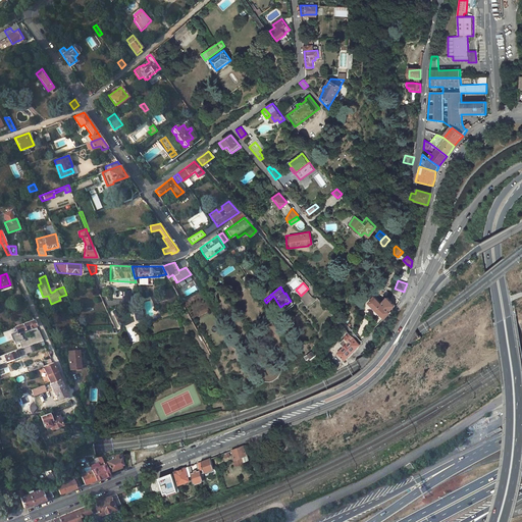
[(389,311),(395,306),(386,298),(381,304),(374,297),(369,303),(385,318),(390,312),(389,311)]
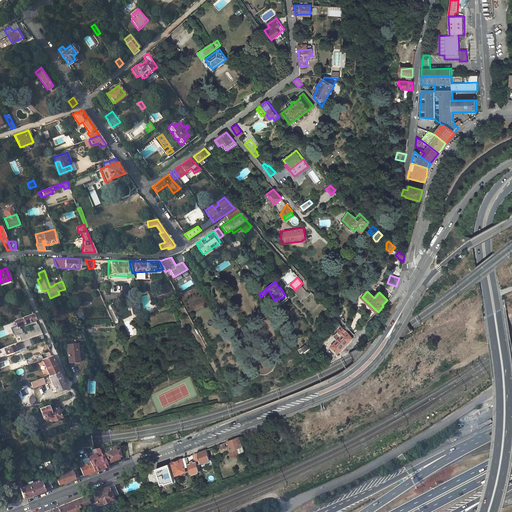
[(131,304),(133,314),(141,312),(139,303),(131,304)]
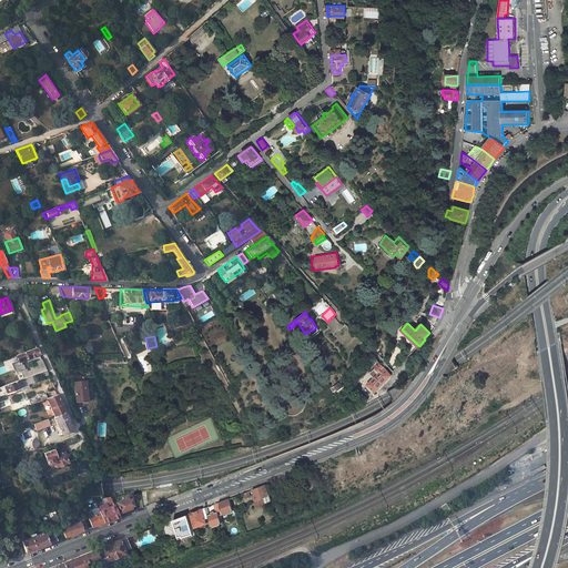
[(16,355),(19,363),(39,354),(37,347),(16,355)]
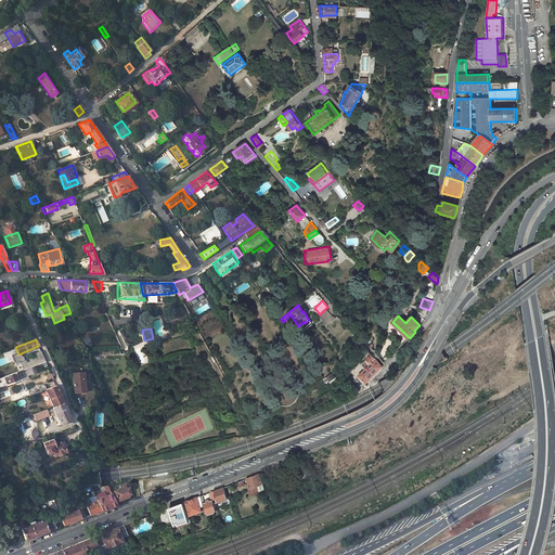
[(366,360),(361,365),(365,370),(359,376),(366,384),(373,376),(383,366),(371,355),(365,360),(366,360)]
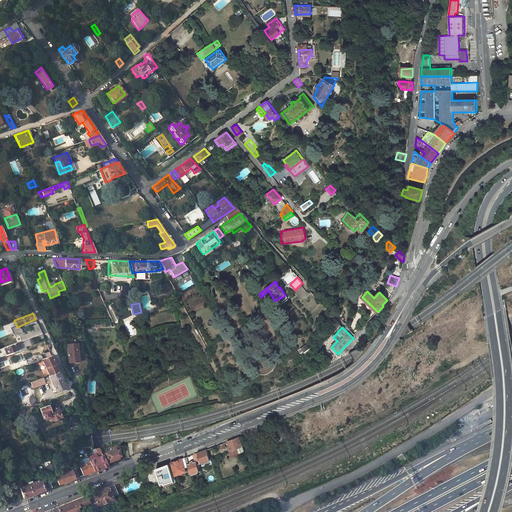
[(28,332),(17,337),(19,342),(32,337),(42,333),(40,329),(28,333),(28,332)]
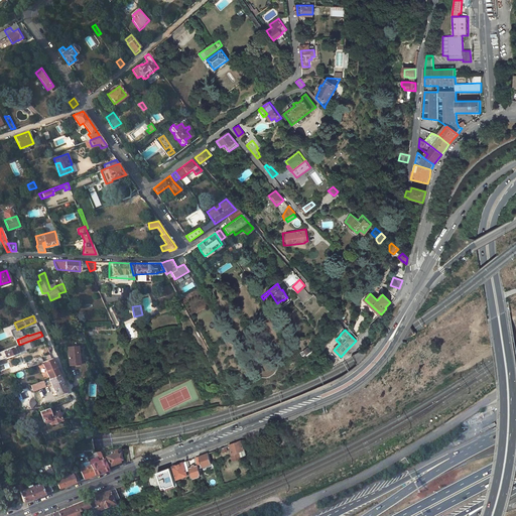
[(19,345),(1,351),(2,353),(3,352),(6,358),(19,353),(18,352),(34,346),(32,340),(19,345)]
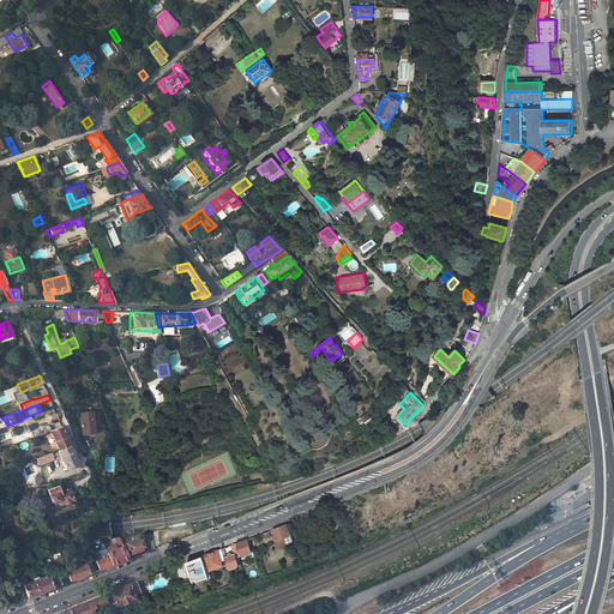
[(94,413),(80,413),(82,434),(92,434),(91,420),(94,420),(94,413)]
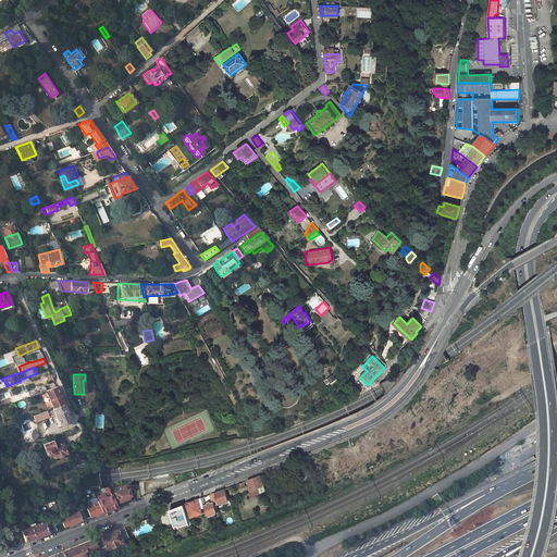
[(333,374),(325,381),(327,383),(331,381),(332,383),(336,380),(333,374)]
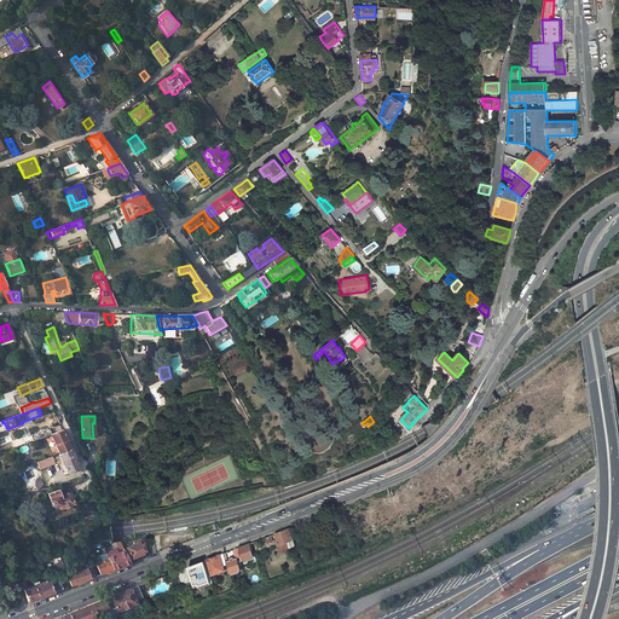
[(409,428),(400,420),(398,422),(406,431),(409,428)]
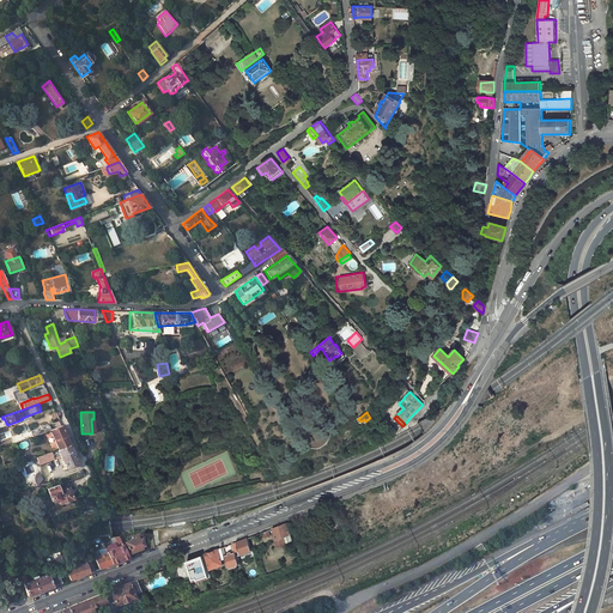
[(49,425),(30,431),(31,436),(49,430),(50,430),(49,425)]
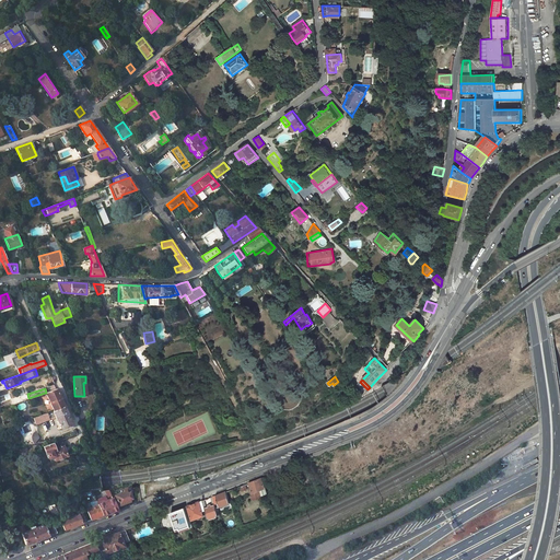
[(45,393),(54,410),(65,407),(60,398),(56,388),(46,393),(45,393)]
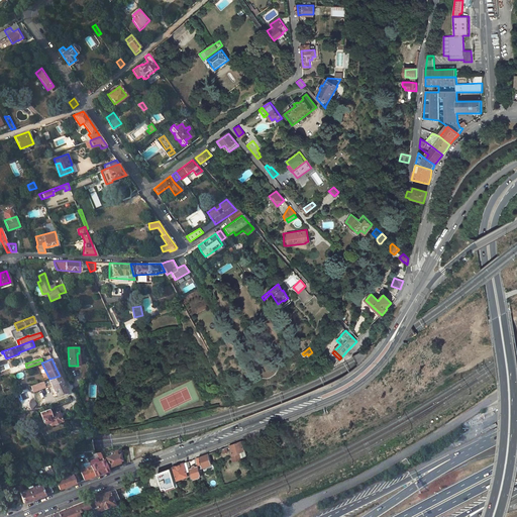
[(48,380),(56,395),(66,391),(62,382),(60,376),(49,379),(48,380)]
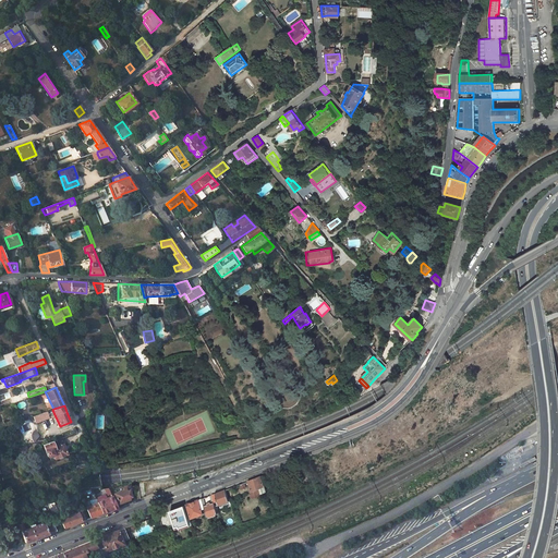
[(33,416),(35,423),(48,417),(46,412),(33,416)]
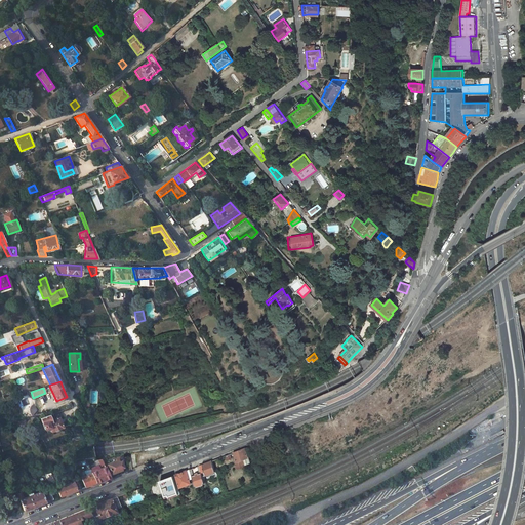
[(29,409),(33,415),(39,411),(35,405),(29,409)]
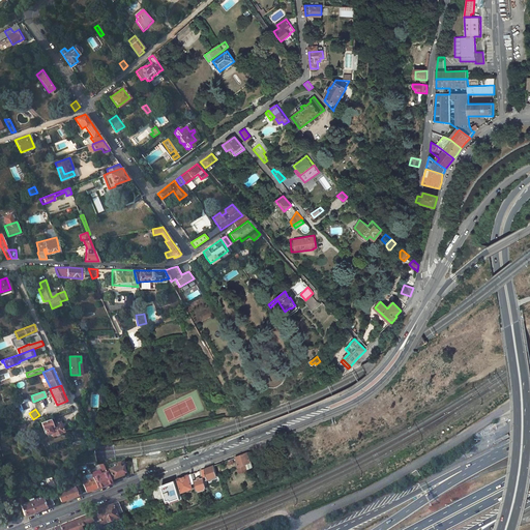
[(50,422),(49,419),(39,422),(45,434),(49,432),(51,436),(55,435),(55,434),(58,433),(59,433),(62,431),(61,428),(62,428),(61,424),(60,425),(59,421),(53,423),(52,421),(50,422)]
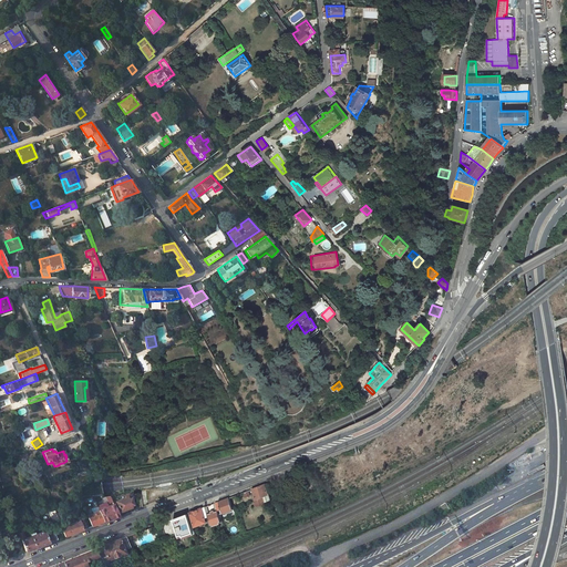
[(126,462),(116,468),(119,472),(129,465),(126,462)]
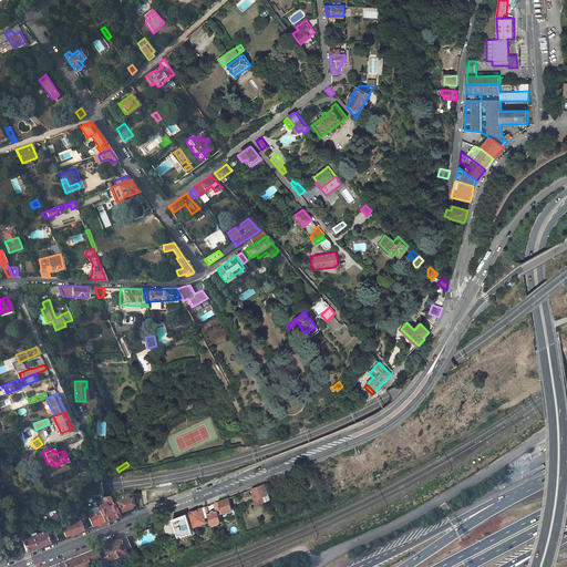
[(253,488),(256,497),(255,497),(257,505),(266,502),(265,501),(269,498),(264,484),(253,488)]
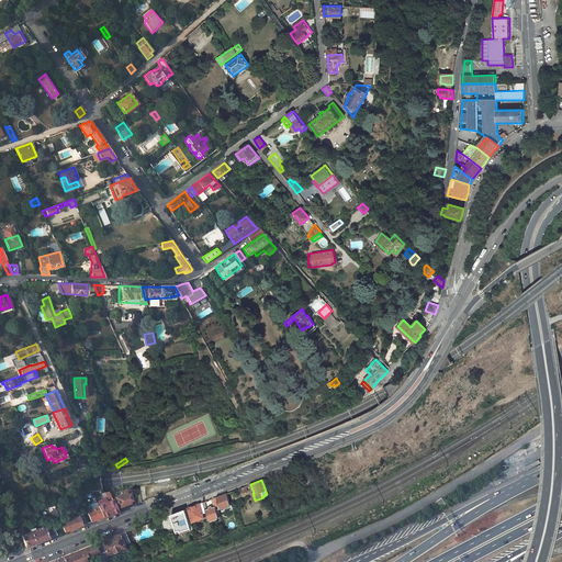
[(124,493),(114,497),(117,507),(125,505),(130,503),(128,501),(132,501),(128,493),(126,494),(125,493),(124,493)]
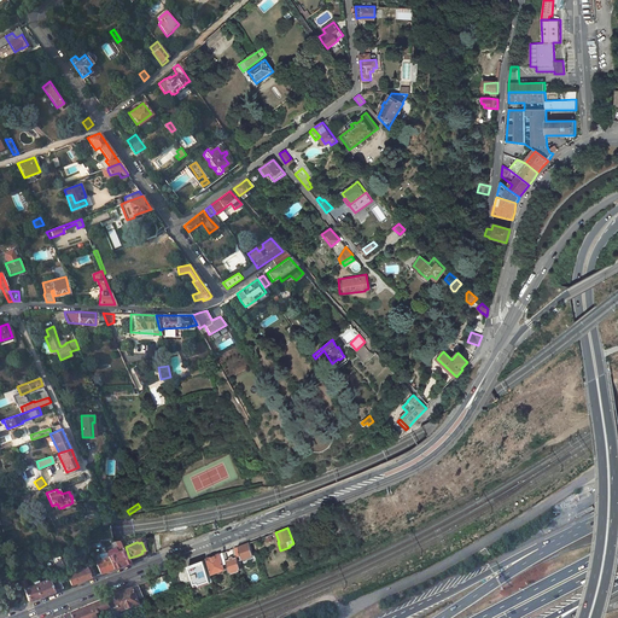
[(249,542),(234,547),(238,555),(242,554),(242,557),(252,553),(249,542)]
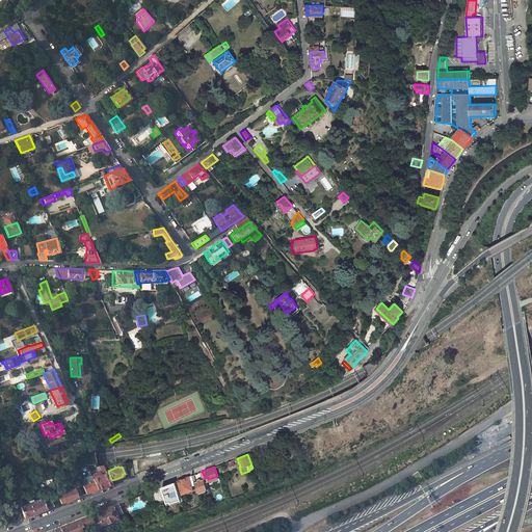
[(203,478),(196,480),(194,474),(192,475),(197,490),(208,487),(205,478),(202,471),(201,472),(203,478)]
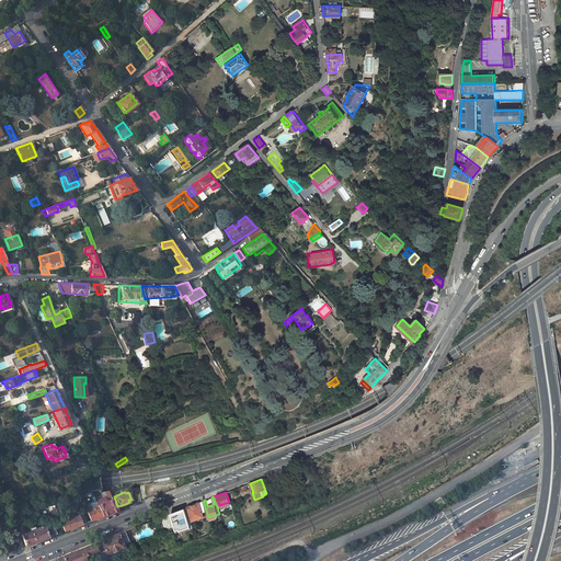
[(110,500),(98,504),(102,516),(110,513),(117,511),(112,499),(110,500)]
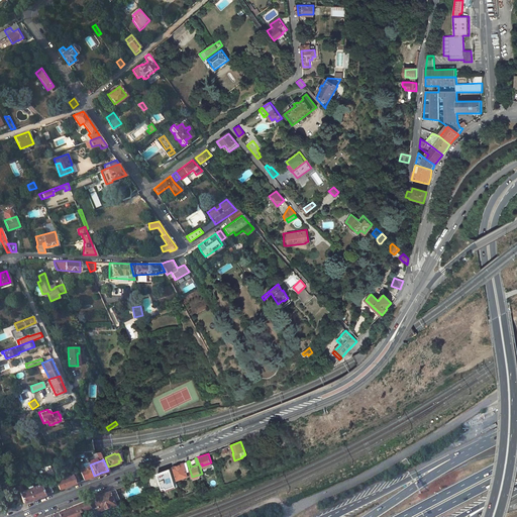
[(47,461),(42,463),(47,477),(53,475),(53,474),(47,461)]
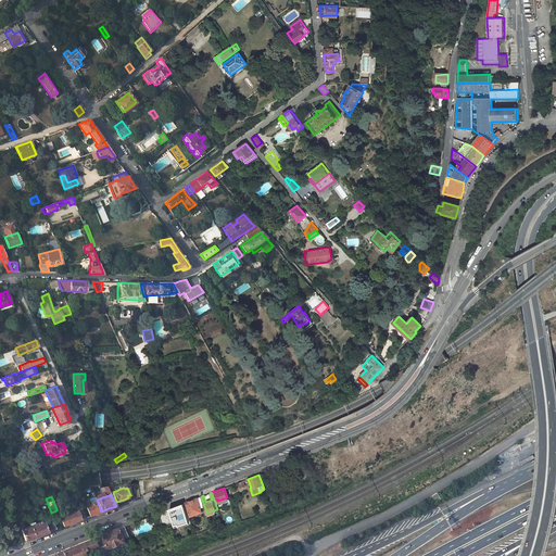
[(186,502),(191,515),(202,510),(201,507),(203,506),(200,496),(186,502)]
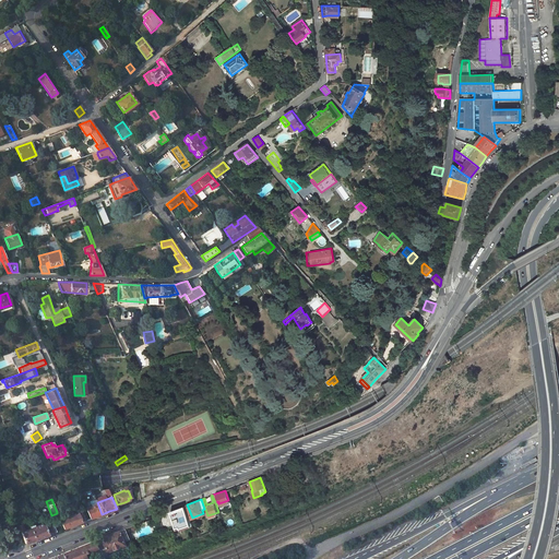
[(102,514),(97,502),(85,508),(90,519),(96,516),(102,514)]
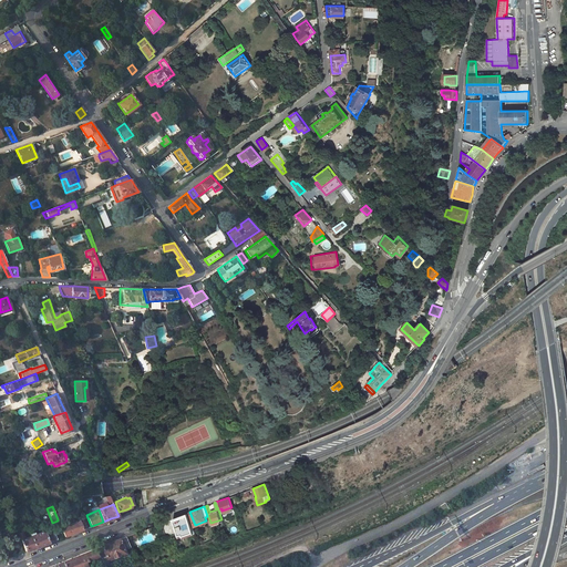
[(194,533),(186,513),(173,518),(179,537),(194,533)]
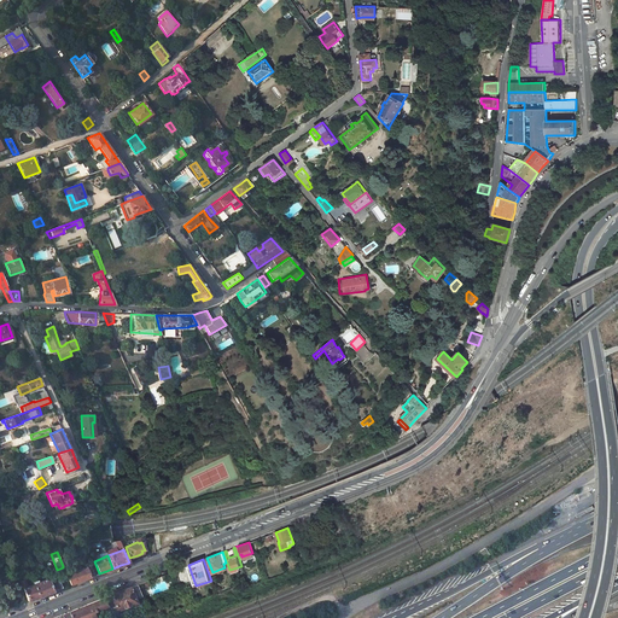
[(68,575),(66,575),(66,577),(70,584),(81,581),(89,577),(86,567),(68,575)]
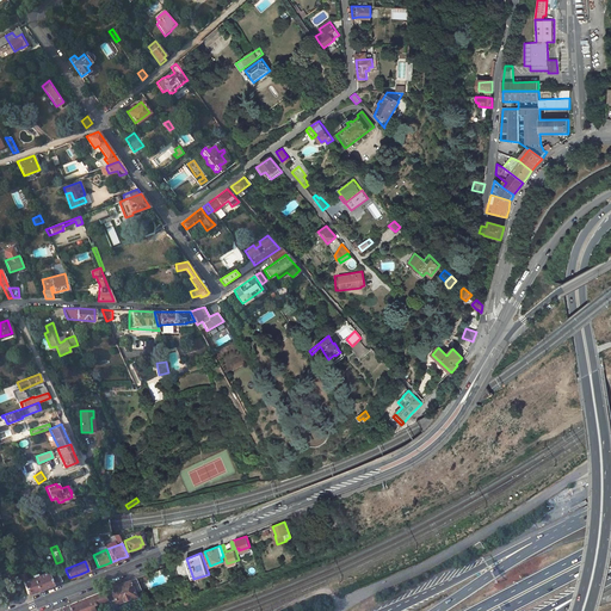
[(45,568),(44,565),(20,574),(28,594),(43,588),(69,578),(66,571),(60,573),(55,574),(49,576),(48,574),(48,572),(37,575),(37,574),(32,575),(32,578),(26,580),(25,576),(45,568)]
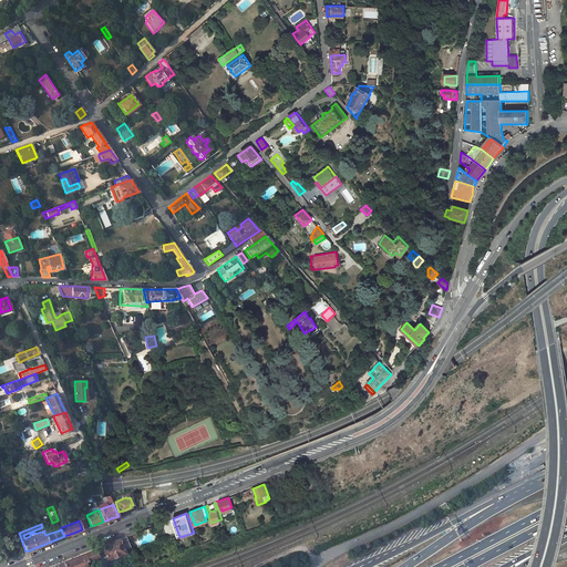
[(101,546),(106,560),(124,554),(123,550),(130,548),(125,537),(101,546)]
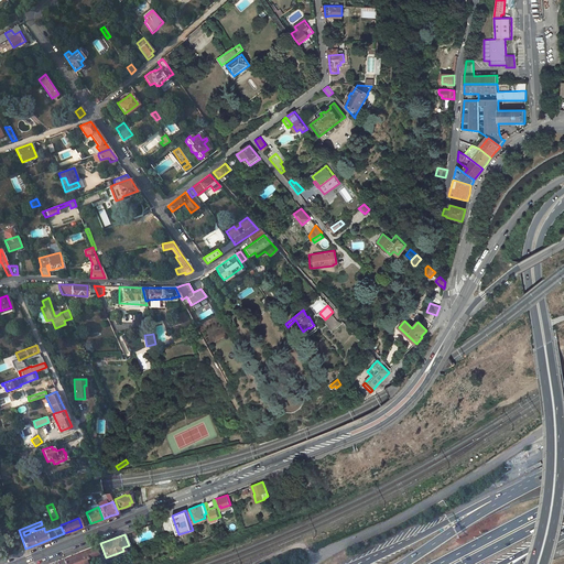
[(106,557),(100,543),(94,546),(99,561),(100,563),(104,563),(108,563),(106,557)]
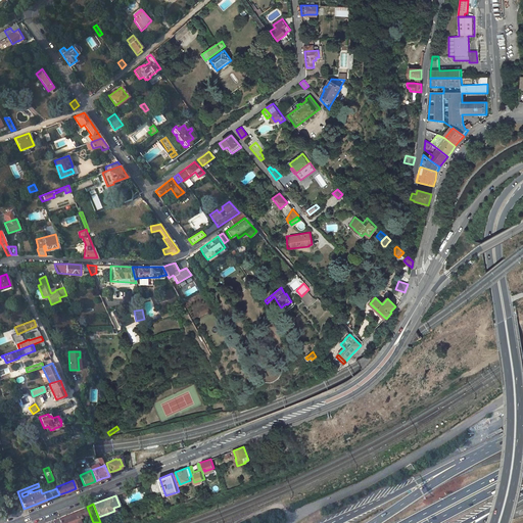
[(83,522),(92,520),(87,507),(57,518),(58,522),(83,522)]
